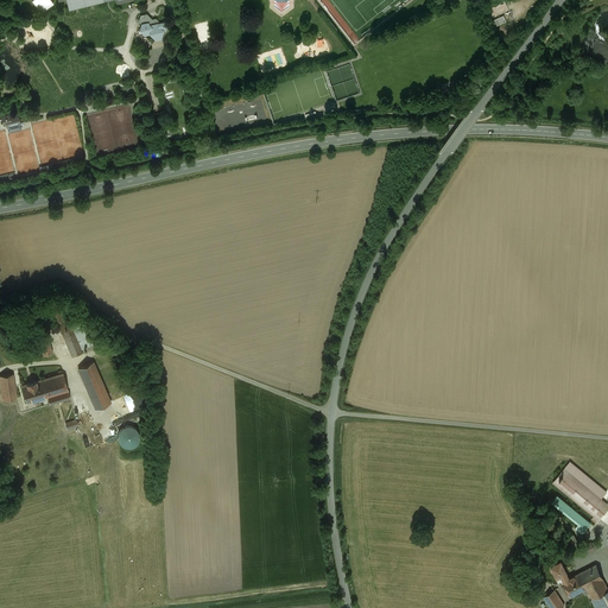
[(30,0),(31,0),(40,13),(55,4),(51,0),(30,0)]
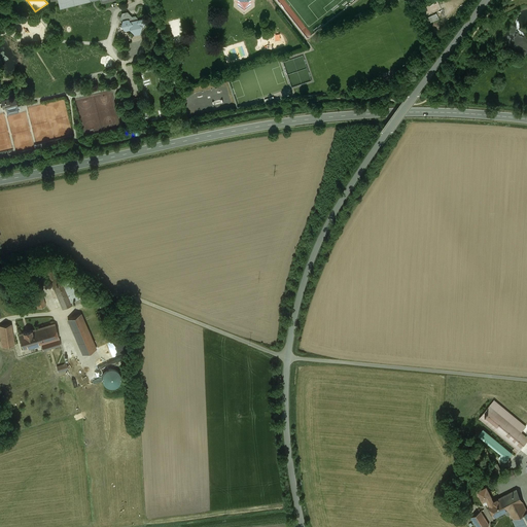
[(132,16),(127,12),(121,13),(120,18),(124,16),(124,18),(120,26),(125,31),(130,29),(135,35),(139,34),(141,27),(143,26),(145,21),(143,19),(138,20),(136,21),(137,19),(135,15),(135,16),(132,16)]
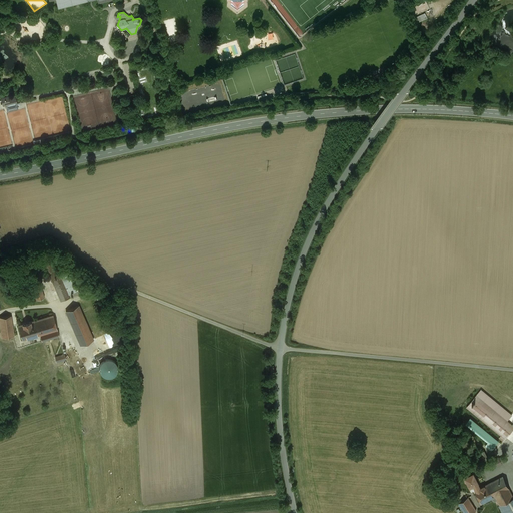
[(8,96),(1,98),(3,106),(5,105),(5,107),(6,107),(17,104),(15,96),(9,98),(8,96)]
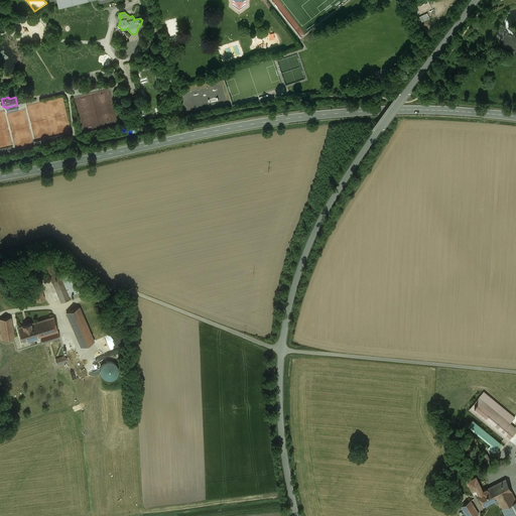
[(17,105),(6,108),(7,113),(19,110),(17,105)]
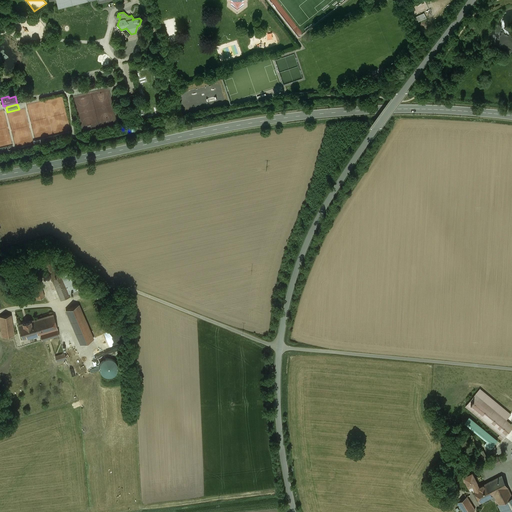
[(58,270),(49,249),(40,253),(61,300),(70,296),(69,294),(75,291),(66,270),(63,272),(62,269),(58,270)]
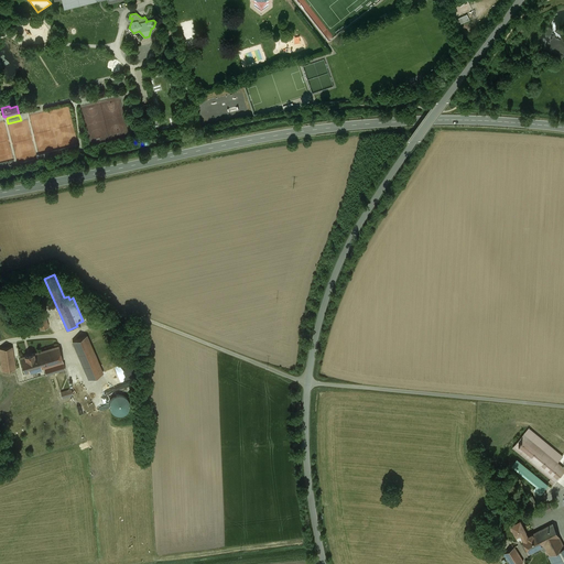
[(42,305),(33,307),(40,329),(49,327),(42,305)]
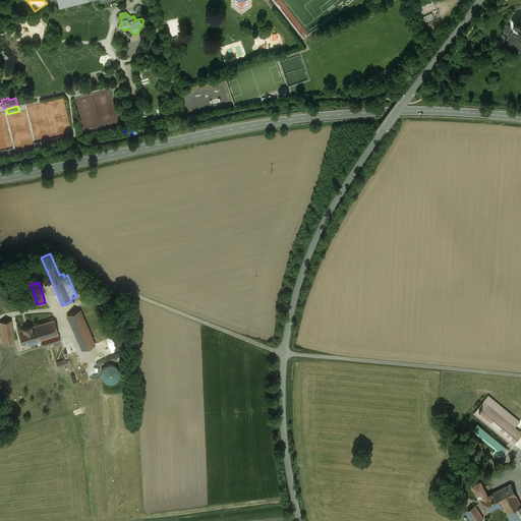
[(79,310),(66,315),(81,350),(95,345),(79,310)]
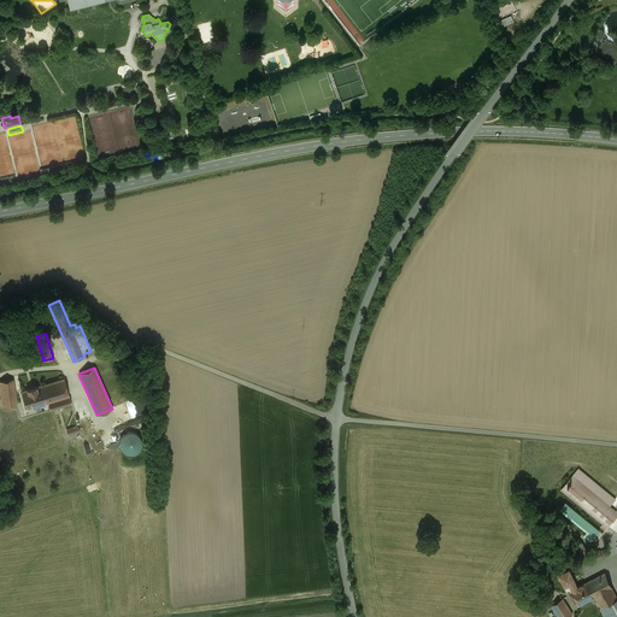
[(64,378),(42,385),(48,405),(51,411),(71,404),(64,378)]
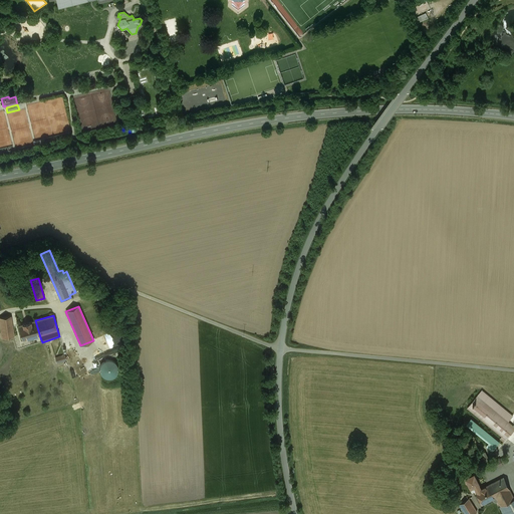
[(11,316),(0,317),(0,325),(2,338),(14,336),(11,316)]
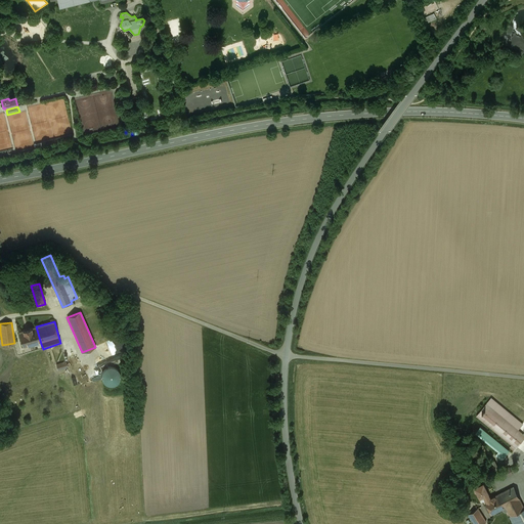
[(36,326),(18,333),(23,347),(34,344),(35,346),(41,344),(36,326)]
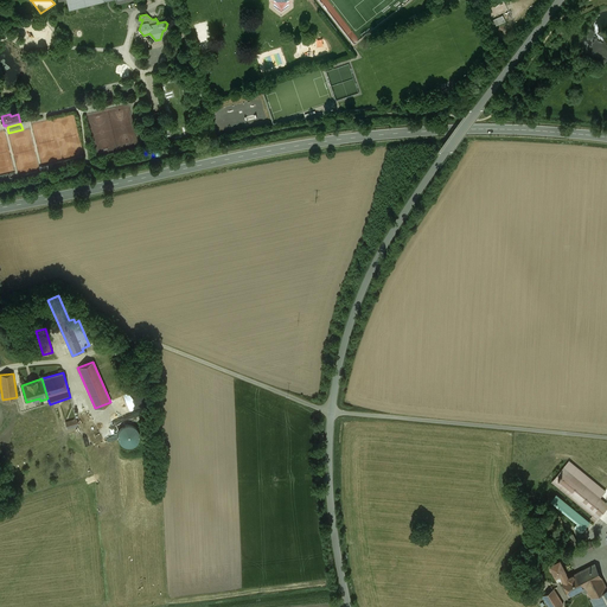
[(148,400),(144,389),(133,394),(138,408),(145,406),(144,401),(148,400)]
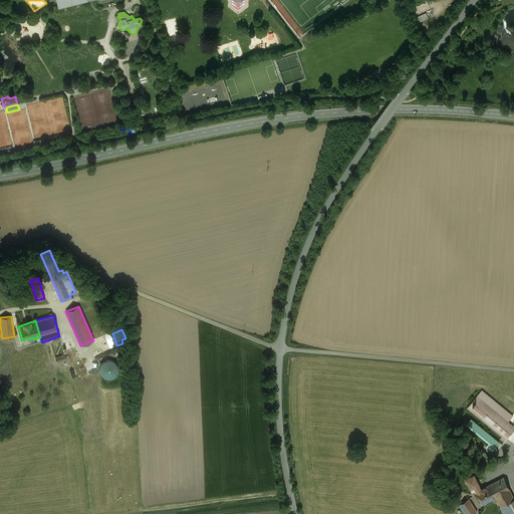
[(115,362),(111,359),(106,359),(102,361),(99,365),(98,370),(100,374),(104,377),(109,378),(114,376),(117,372),(117,367),(115,362)]
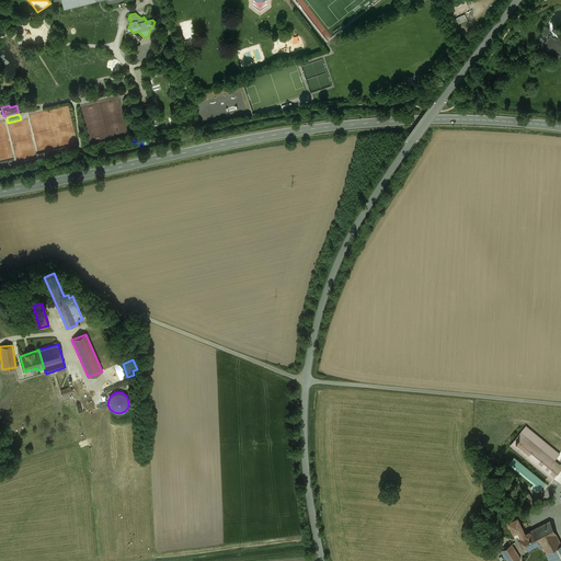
[(560,469),(560,465),(521,432),(510,445),(548,477),(546,479),(550,482),(560,469)]
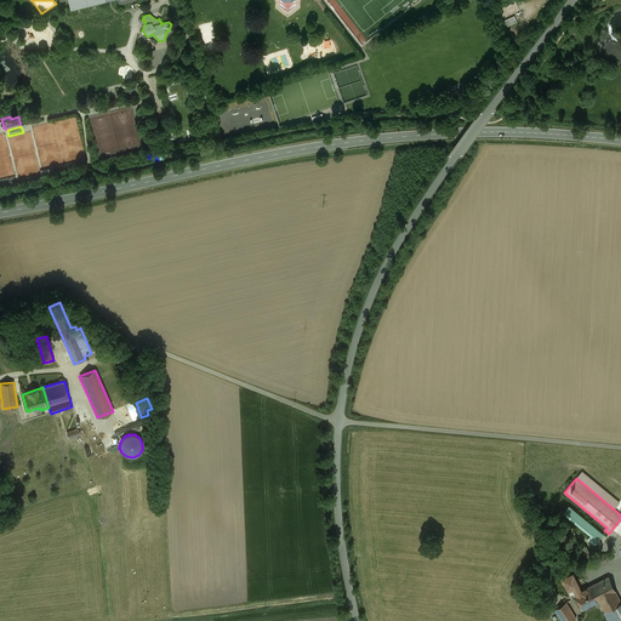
[(588,545),(581,547),(584,557),(591,554),(588,545)]
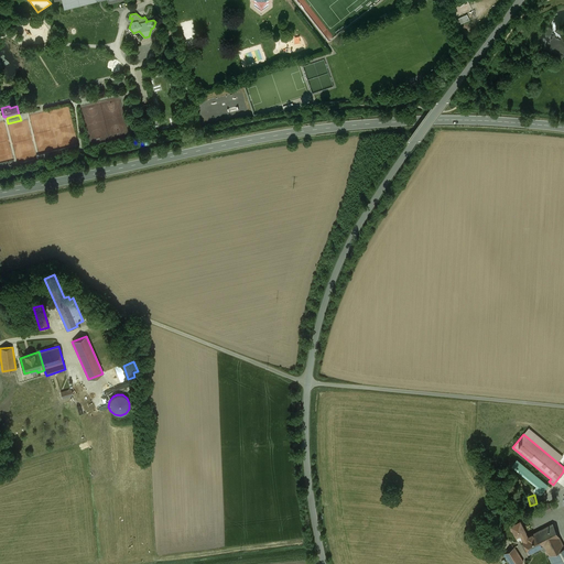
[(548,503),(538,509),(541,516),(552,510),(548,503)]
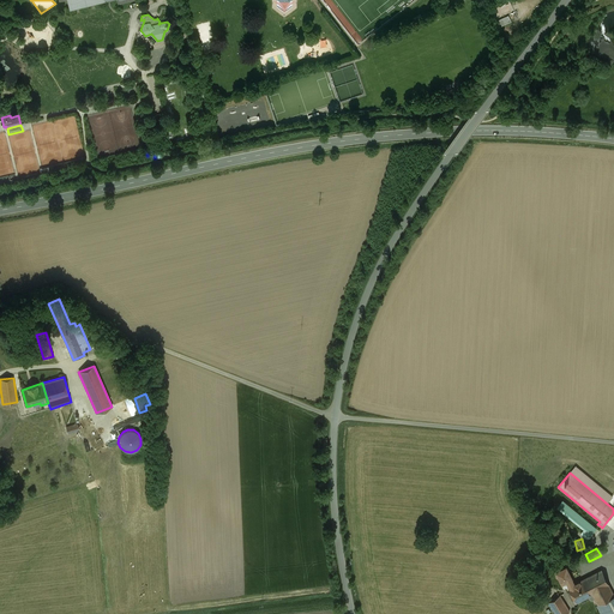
[(566,567),(557,572),(560,579),(563,583),(572,578),(566,567)]
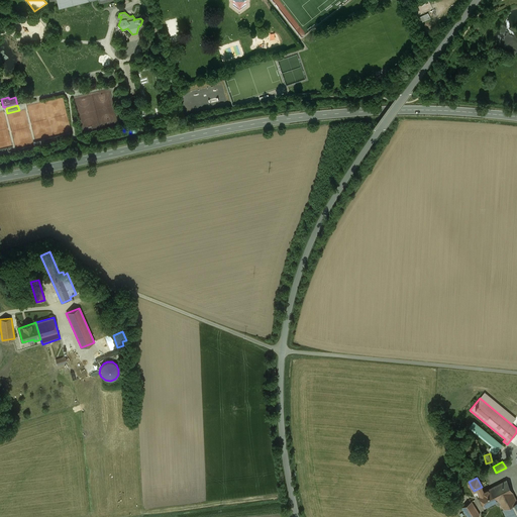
[(506,480),(493,487),(499,499),(504,509),(516,502),(516,501),(513,492),(507,481),(507,480),(506,480)]
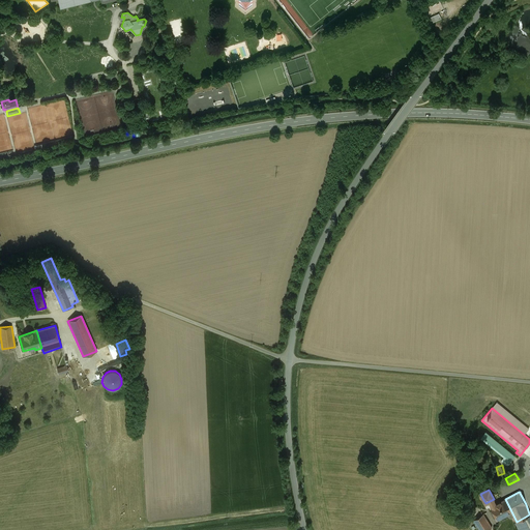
[(505,499),(491,506),(493,510),(491,511),(493,516),(495,514),(497,520),(498,519),(511,511),(505,499)]
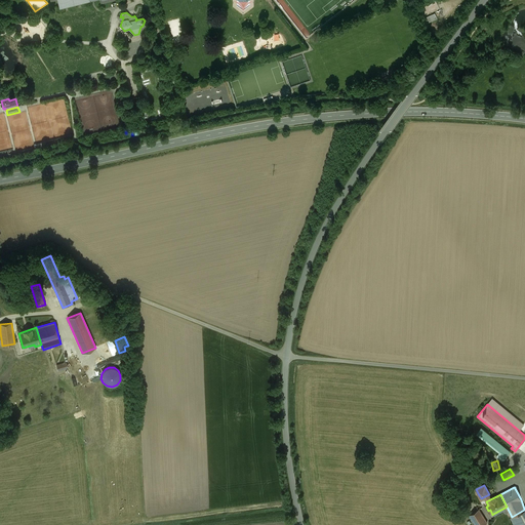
[(479,510),(470,515),(475,524),(483,524),(487,523),(479,510)]
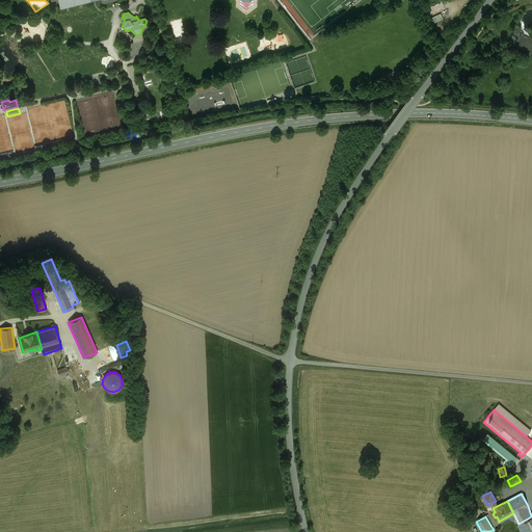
[(531,531),(531,516),(519,524),(517,524),(521,531),(531,531)]
